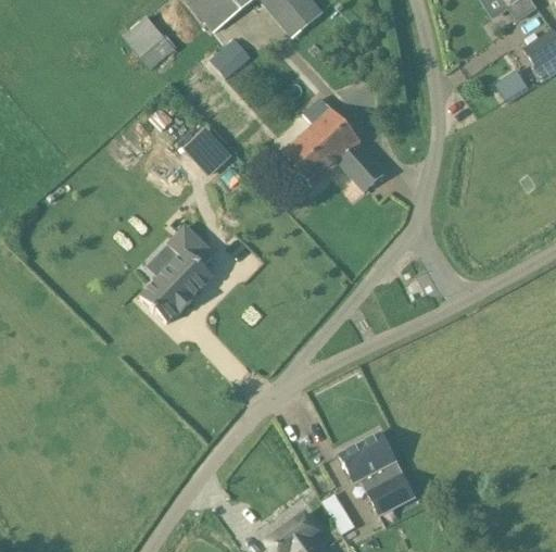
[(187,0),(212,30),(250,0),(260,0),(291,39),(323,12),(313,0),(187,0)]
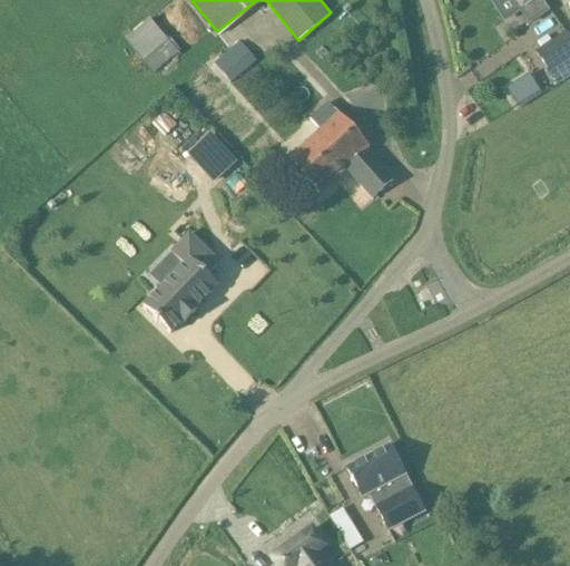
[(551,7),(546,0),(517,0),(520,5),(531,21),(551,7)]
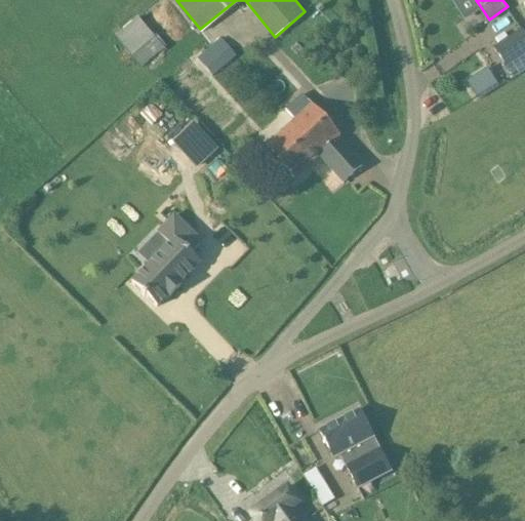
[(137,14),(114,34),(132,54),(154,35),(137,14)]
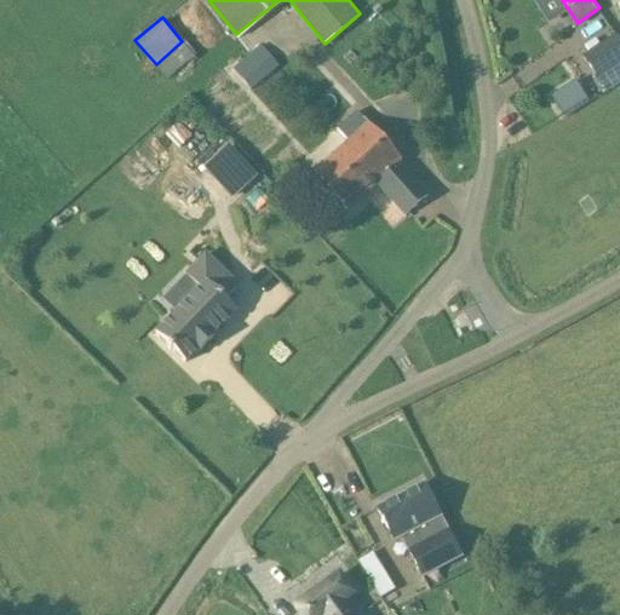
[(583,52),(604,85),(606,87),(619,78),(619,40),(613,32),(583,52)]
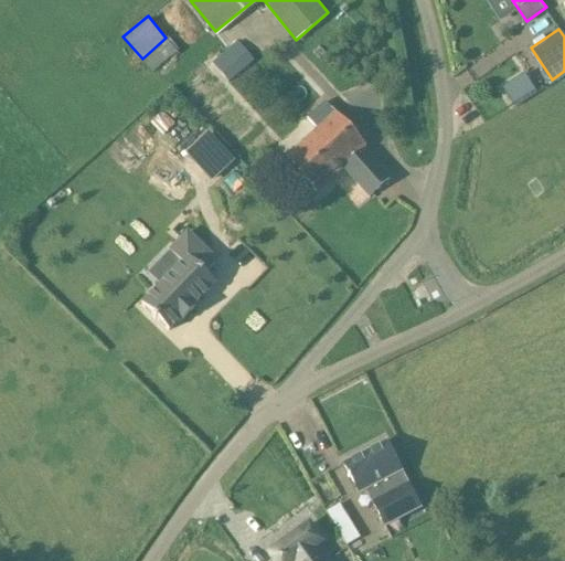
[(241,41),(233,48),(215,64),(232,83),(257,60),(241,41)]
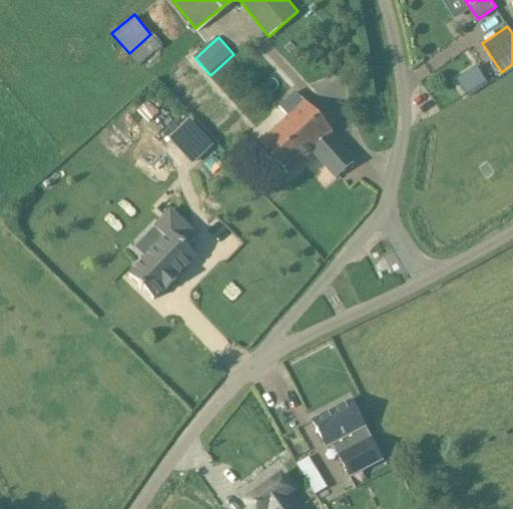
[(456,78),(465,93),(485,80),(476,65),(456,78)]
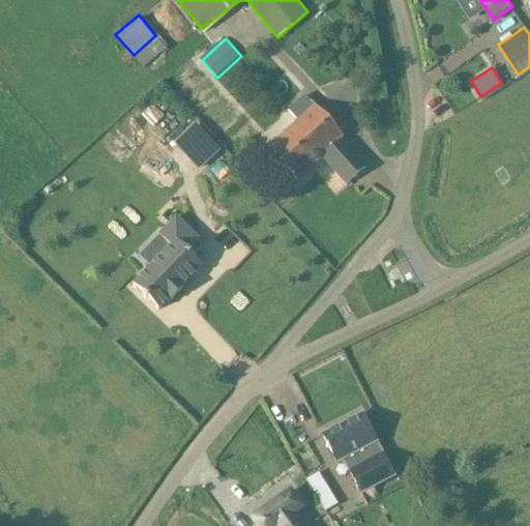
[(296,175),(312,162),(336,190),(365,164),(341,136),(343,134),(334,124),(305,91),(288,107),(297,117),(267,144),(296,175)]
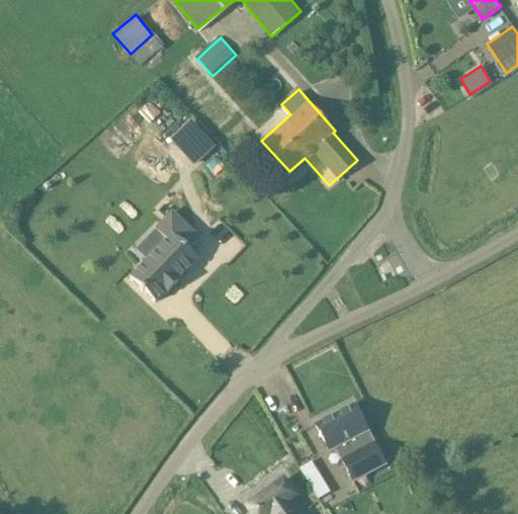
[(134,105),(107,130),(124,148),(150,123),(134,105)]
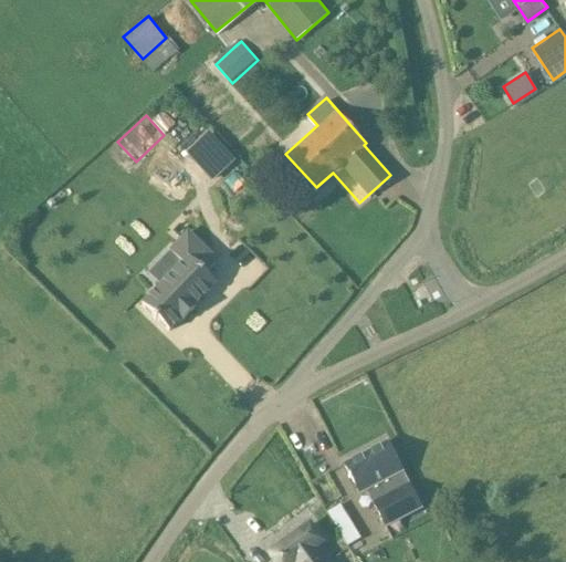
[(208,133),(188,151),(211,176),(231,158),(208,133)]
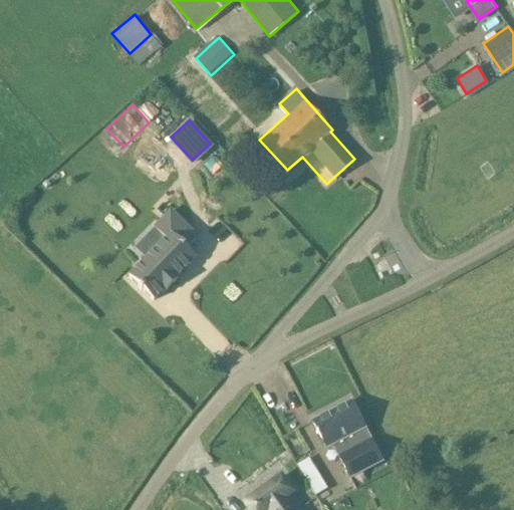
[(132,268),(156,292),(168,280),(170,282),(179,273),(177,271),(199,249),(190,241),(201,230),(174,203),(157,220),(169,231),(132,268)]
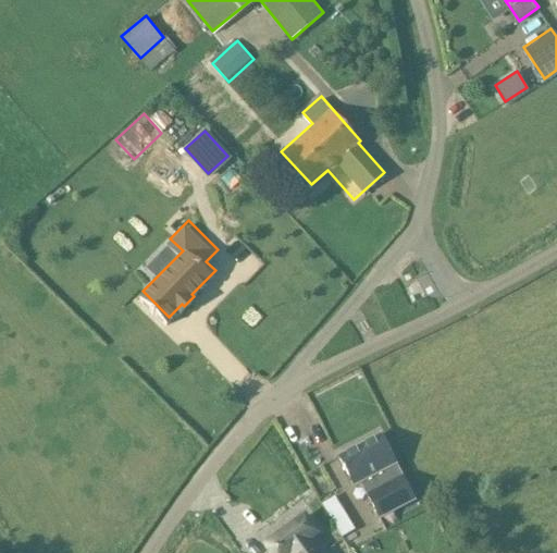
[(410,470),(399,475),(394,463),(395,463),(380,433),(339,454),(355,483),(362,479),(380,513),(421,492),(410,470)]
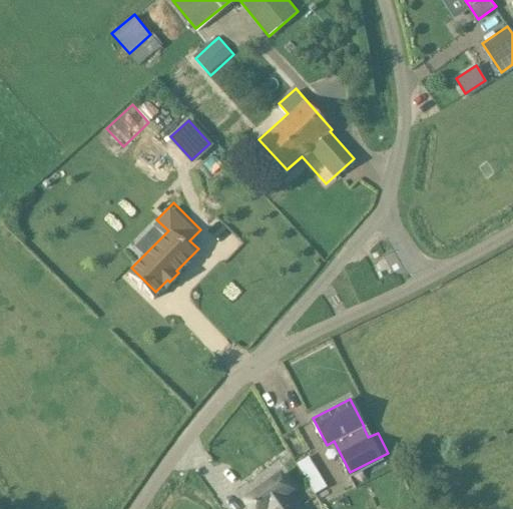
[(313,490),(325,484),(310,453),(298,458),(313,490)]
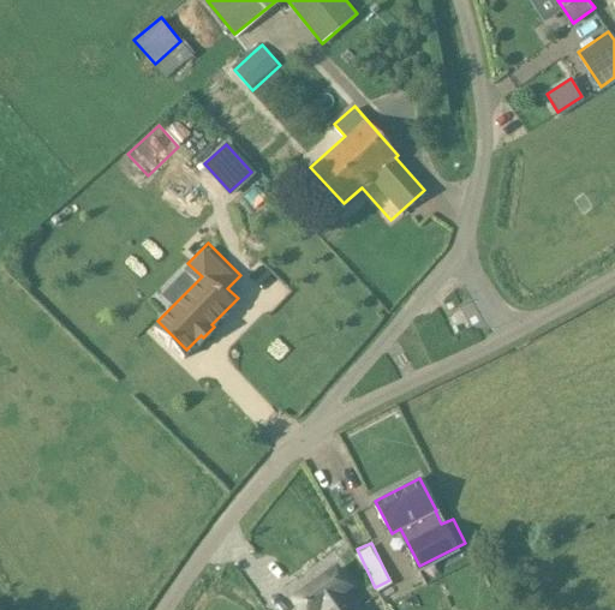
[(338,567),(292,598),(300,609),(366,609),(351,586),(338,567)]
